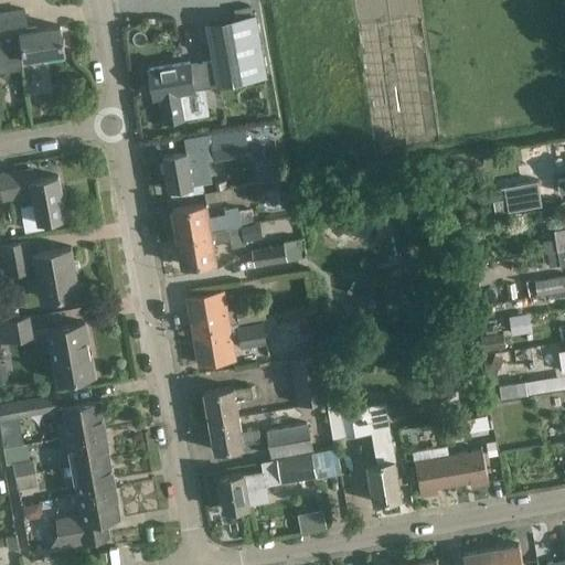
[(46,52),(48,55),(64,52),(60,25),(28,31),(24,8),(0,11),(0,28),(16,27),(18,41),(20,41),(22,53),(27,53),(28,55),(46,52)]
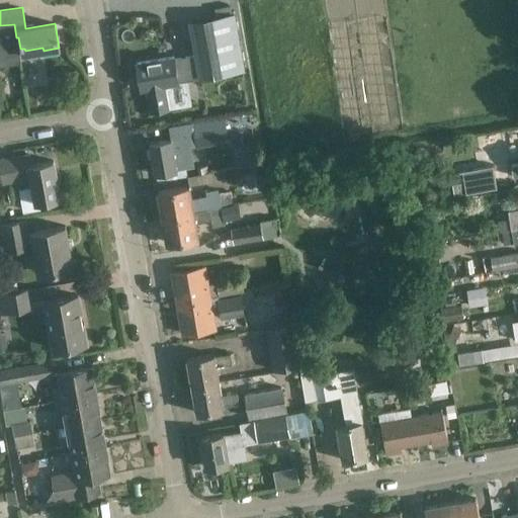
[(147,88),(151,112),(170,109),(169,104),(173,104),(169,84),(179,83),(178,81),(202,77),(202,76),(242,70),(234,14),(191,20),(196,54),(174,57),(136,64),(141,89),(147,88)]
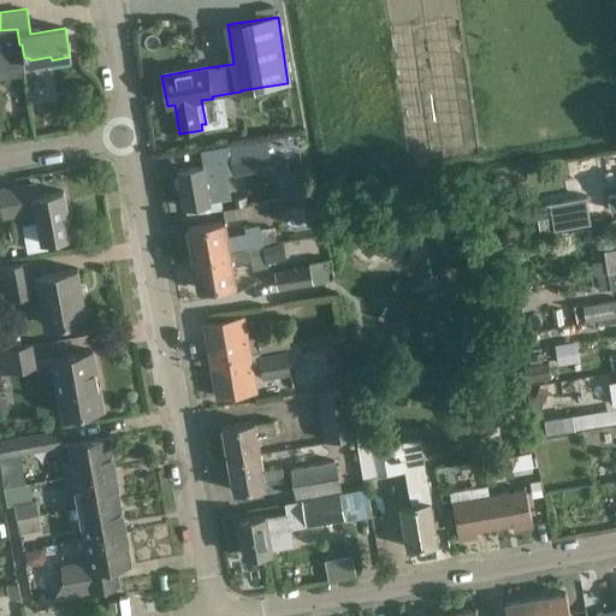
[(0,73),(27,70),(24,58),(22,45),(19,45),(17,29),(0,30),(0,73)]
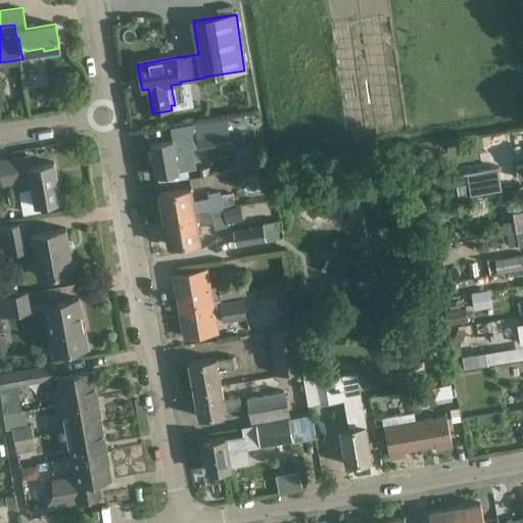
[(151,145),(156,175),(179,171),(179,170),(187,169),(184,148),(197,145),(198,148),(232,142),(227,117),(170,128),(172,141),(151,145)]
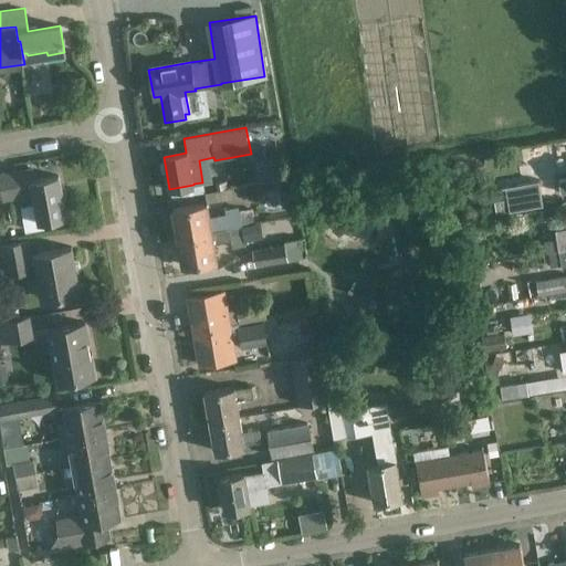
[(34,195),(39,221),(66,216),(59,176),(32,180),(29,167),(0,173),(0,185),(2,200),(34,195)]
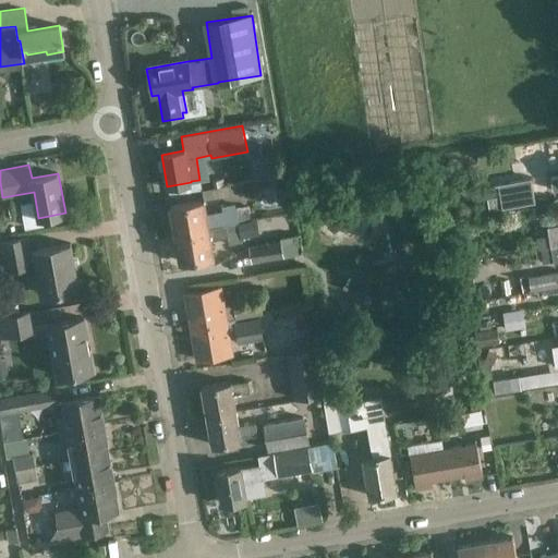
[(501,207),(534,202),(531,177),(497,182),(501,207)]
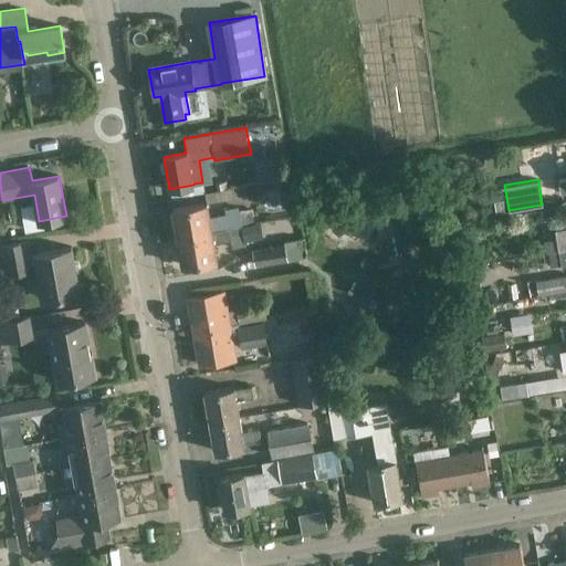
[(556,198),(554,181),(540,184),(543,200),(556,198)]
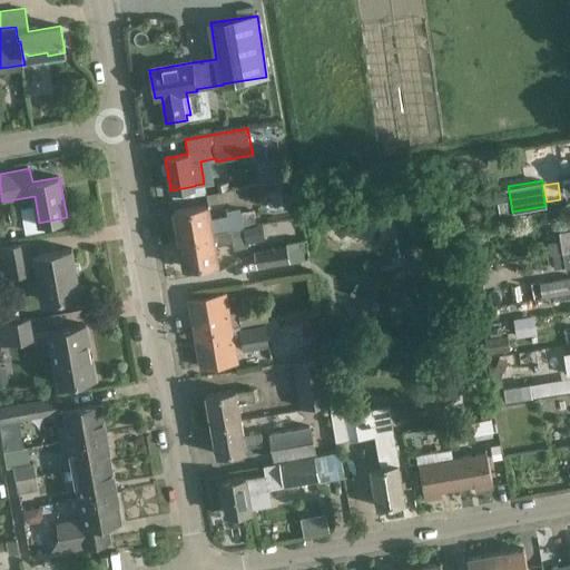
[(174,209),(179,238),(255,226),(255,225),(253,210),(241,212),(239,208),(226,210),(227,216),(212,218),(208,204),(174,209)]
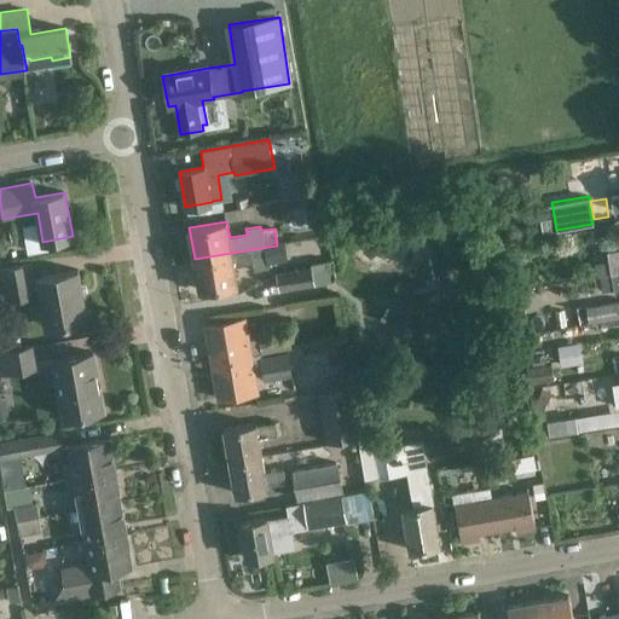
[(195,259),(200,291),(237,284),(233,265),(252,261),(253,271),(266,268),(266,264),(287,260),(284,243),(277,244),(277,246),(195,259)]
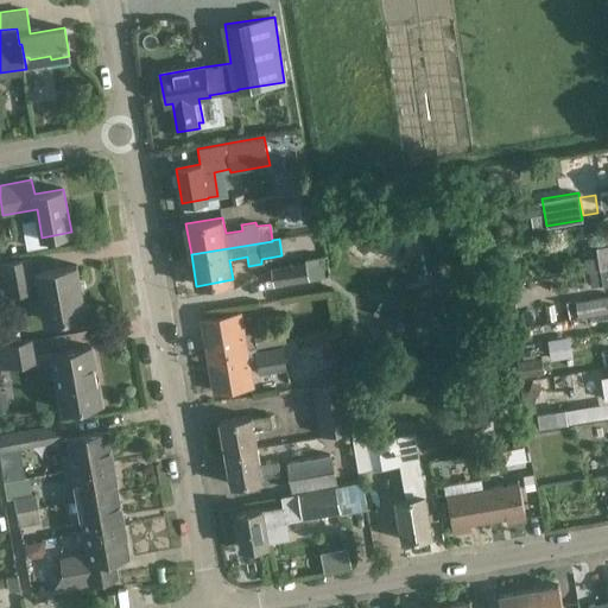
[(586,260),(588,271),(607,267),(607,244),(596,246),(597,258),(586,260)]
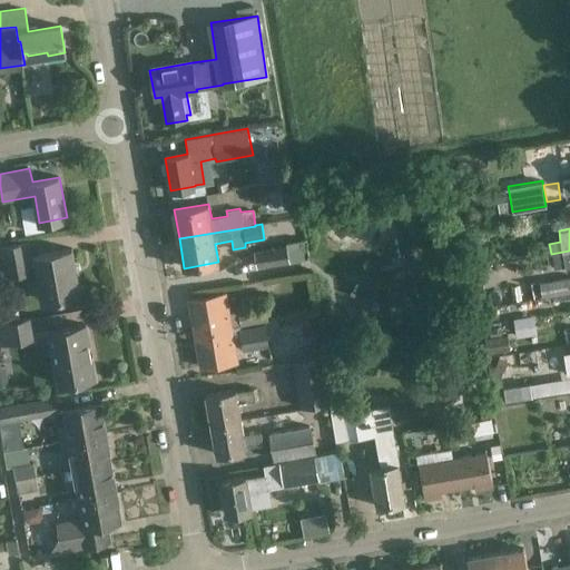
[(7,277),(35,273),(28,241),(1,245),(7,277)]
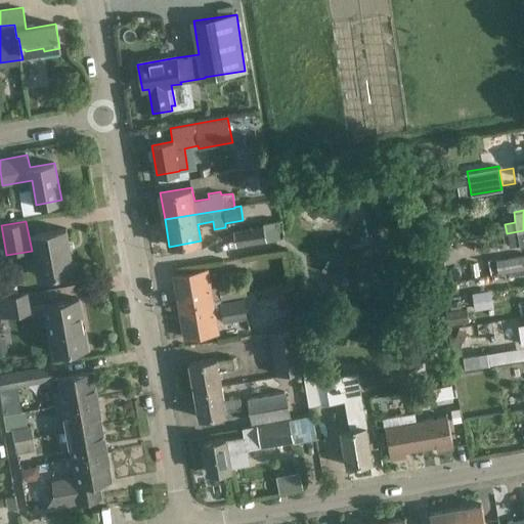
[(234,231),(236,245),(278,237),(275,221),(262,223),(263,227),(234,231)]
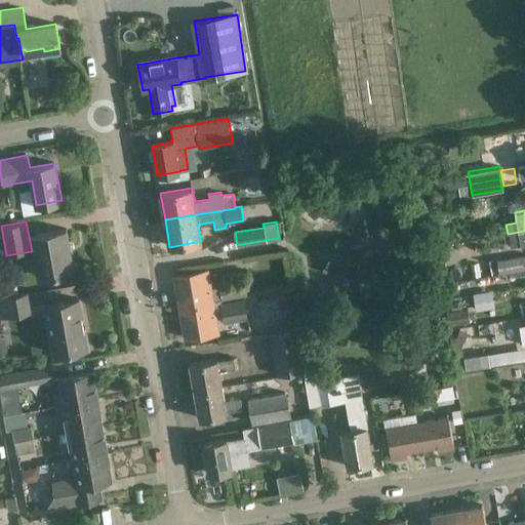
[(67,229),(32,236),(39,278),(75,271),(67,229)]
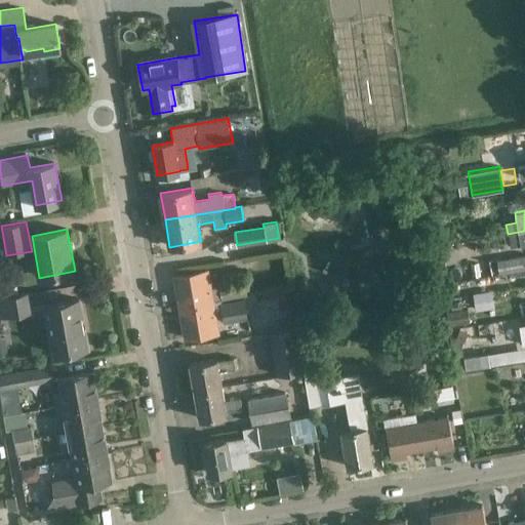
[(524,231),(508,234),(510,247),(520,245),(521,247),(524,246),(524,231)]
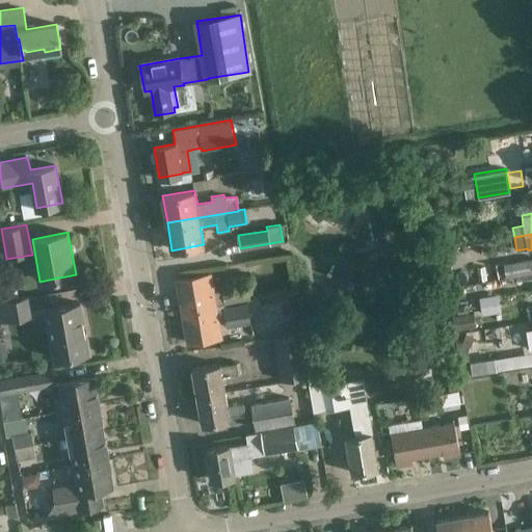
[(531,258),(503,263),(505,277),(531,273),(531,258)]
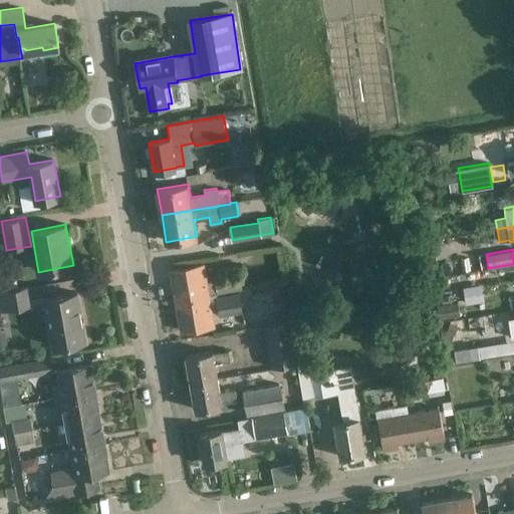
[(172,271),(177,301),(216,294),(215,293),(242,289),(240,275),(214,279),(214,281),(206,282),(203,266),(172,271)]
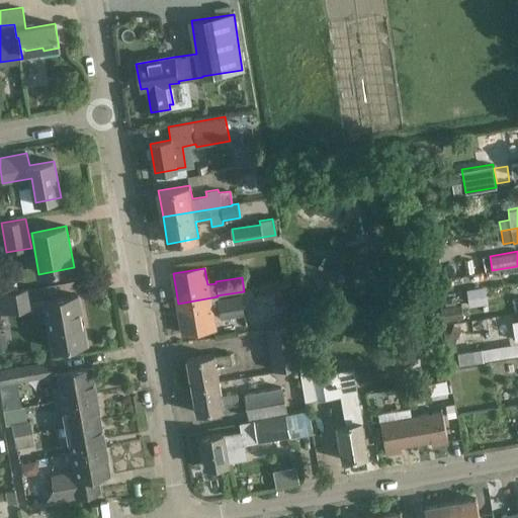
[(0,313),(33,308),(29,286),(0,291),(0,313)]
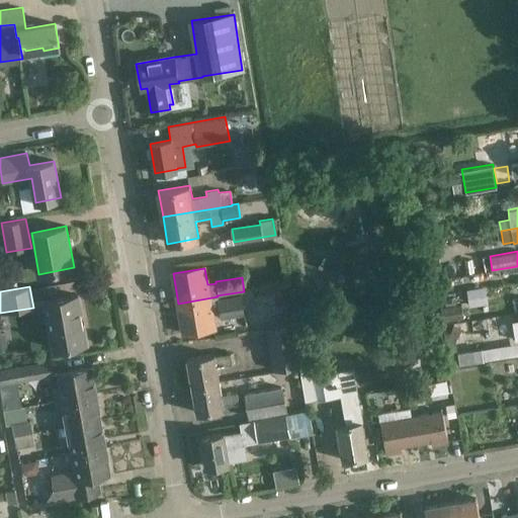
[(466,290),(469,307),(487,304),(484,288),(466,290)]
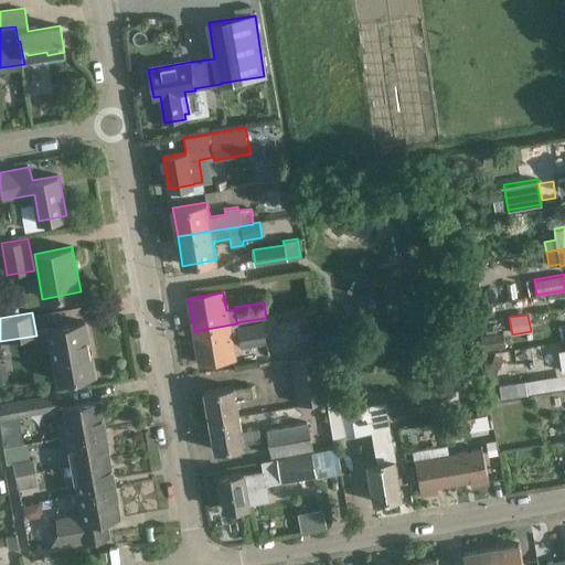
[(194,331),(200,364),(235,358),(231,337),(238,336),(241,348),(267,343),(263,321),(237,326),(237,323),(194,331)]
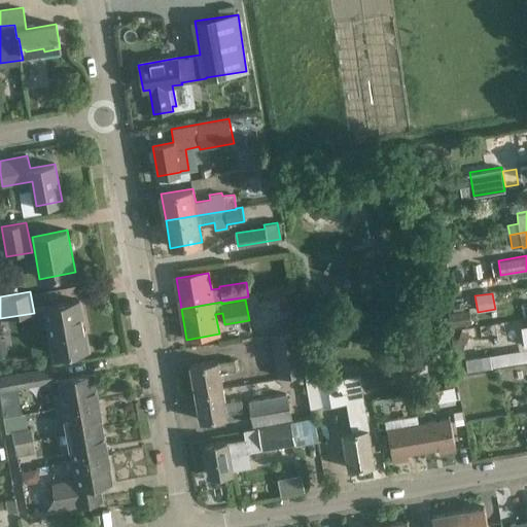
[(79,301),(45,307),(55,355),(89,349),(79,301)]
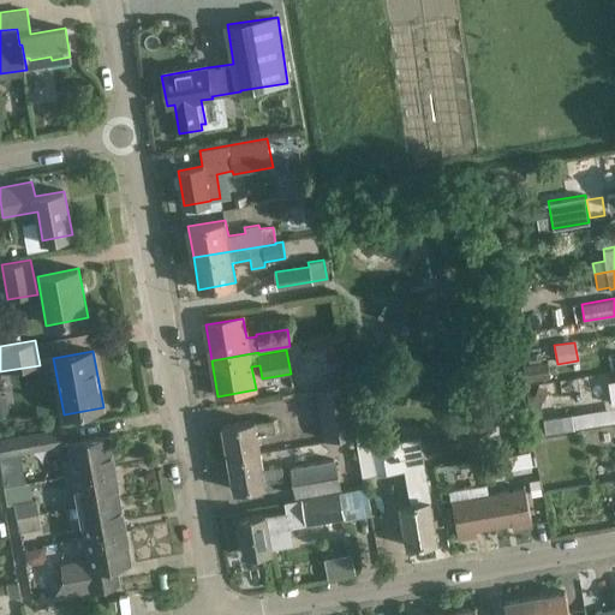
[(316,393),(323,440),(356,434),(357,434),(352,405),(350,387),(316,393)]
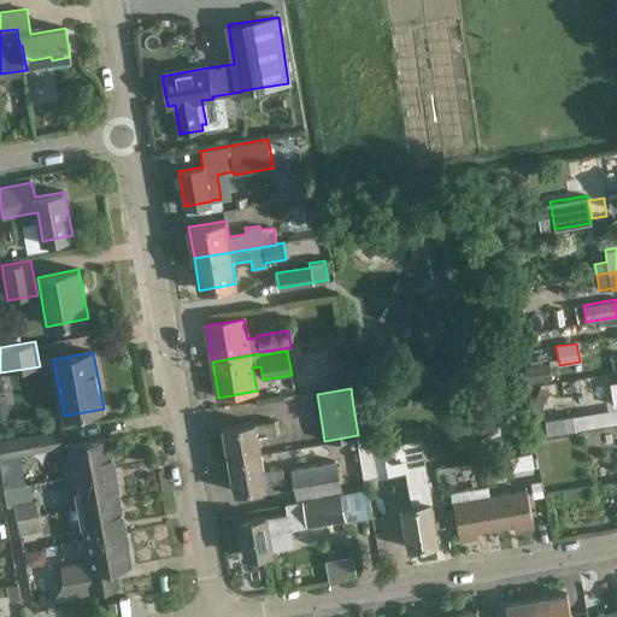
[(536,399),(545,403),(550,392),(541,388),(536,399)]
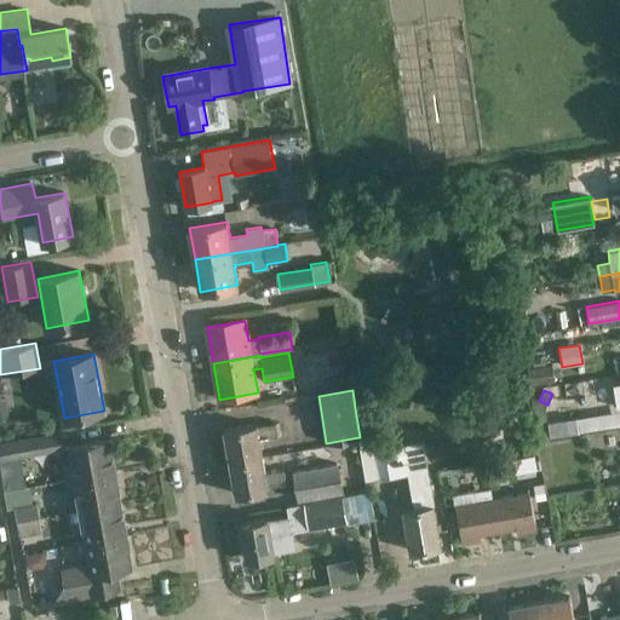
[(359,437),(365,481),(407,474),(407,476),(428,472),(423,441),(378,448),(373,423),(367,424),(363,407),(355,408),(360,437),(359,437)]
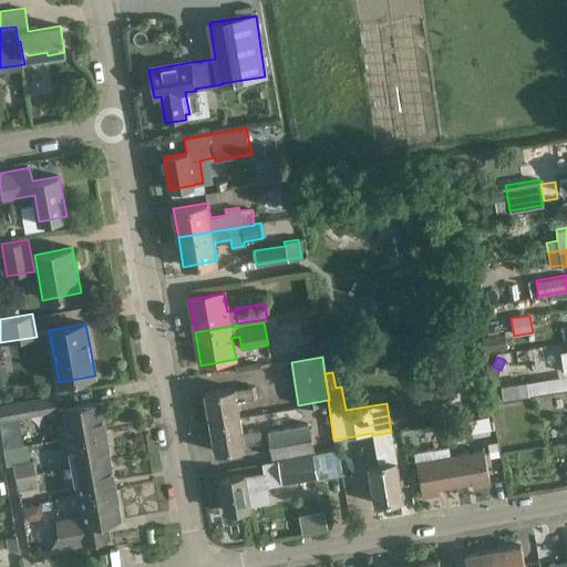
[(528,381),(502,385),(504,399),(531,395),(528,381)]
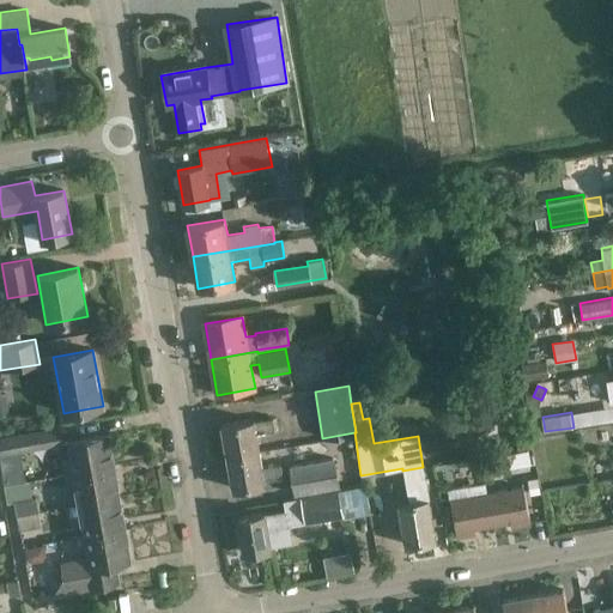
[(222,425),(228,457),(259,451),(256,434),(274,431),(273,419),(254,422),(254,420),(222,425)]
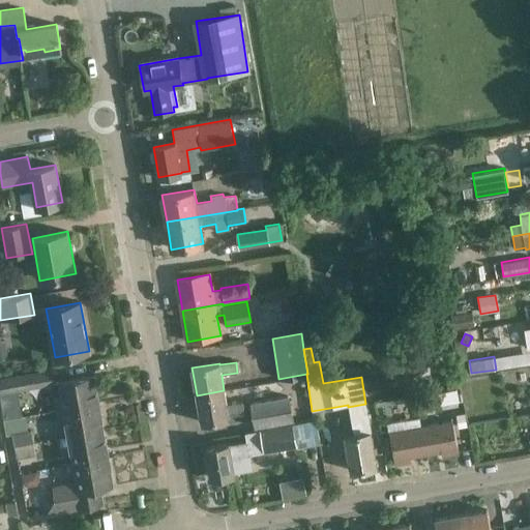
[(52,369),(0,377),(0,393),(55,383),(52,369)]
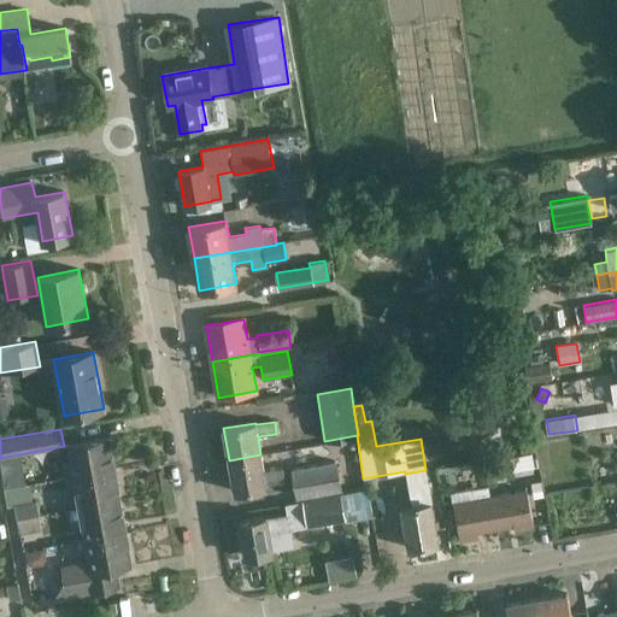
[(62,463),(64,479),(115,469),(109,436),(69,444),(72,460),(62,463)]
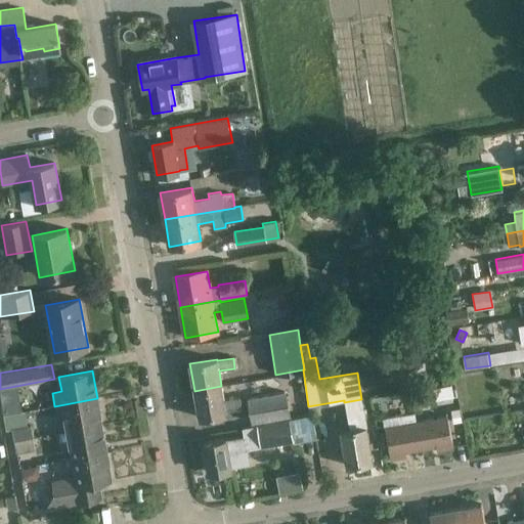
[(194,391),(200,418),(226,413),(225,410),(242,407),(239,396),(224,399),(221,386),(194,391)]
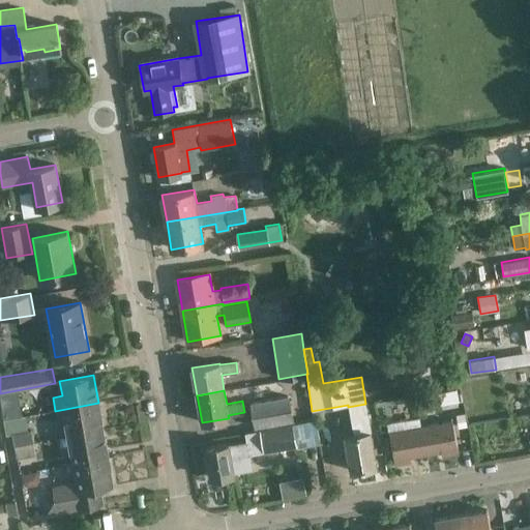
[(289,395),(249,402),(255,428),(293,420),(289,395)]
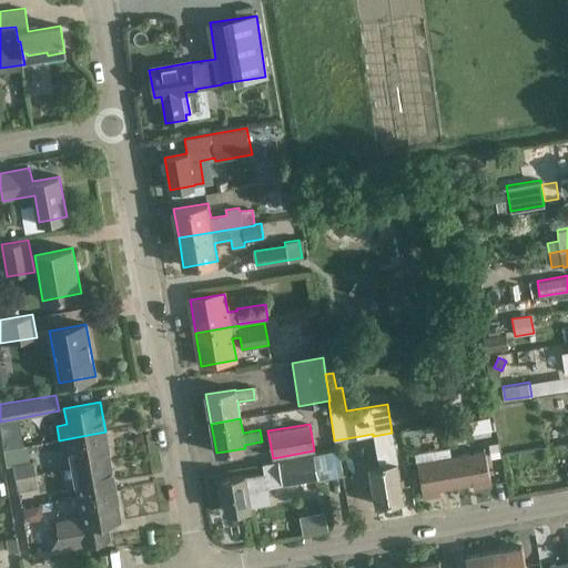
[(71,450),(74,467),(111,460),(105,432),(59,440),(61,453),(71,450)]
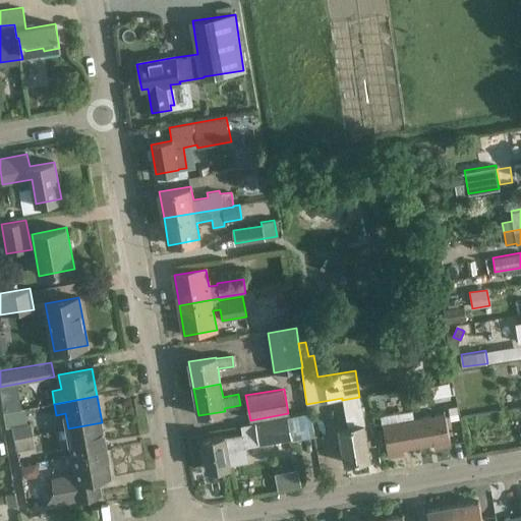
[(339,429),(345,463),(370,459),(364,425),(359,397),(342,400),(347,428),(339,429)]
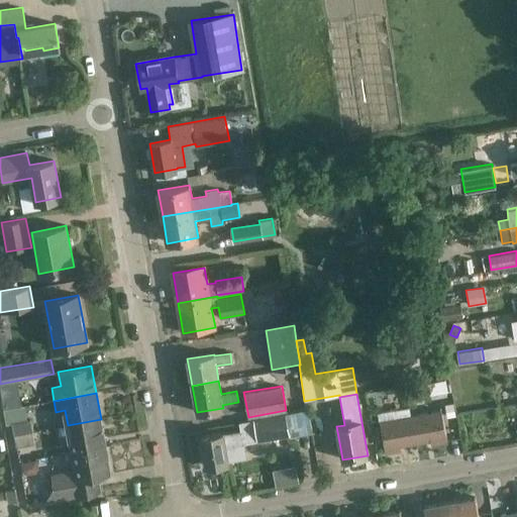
[(496,407),(498,418),(516,415),(516,398),(511,399),(512,404),(496,407)]
